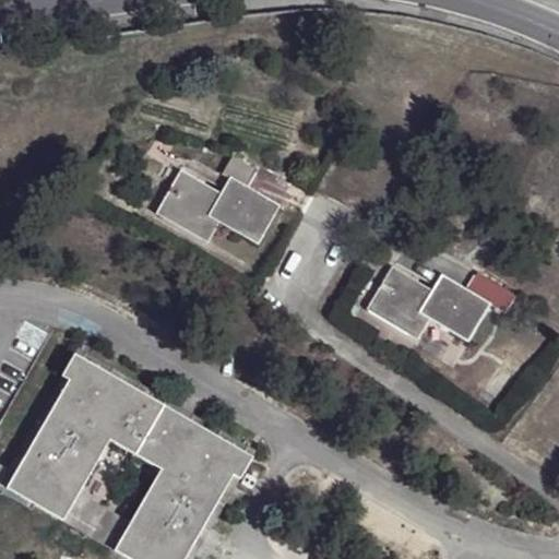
[(228,178),(244,188),(253,170),(230,156),(218,175),(227,179),(228,178)]
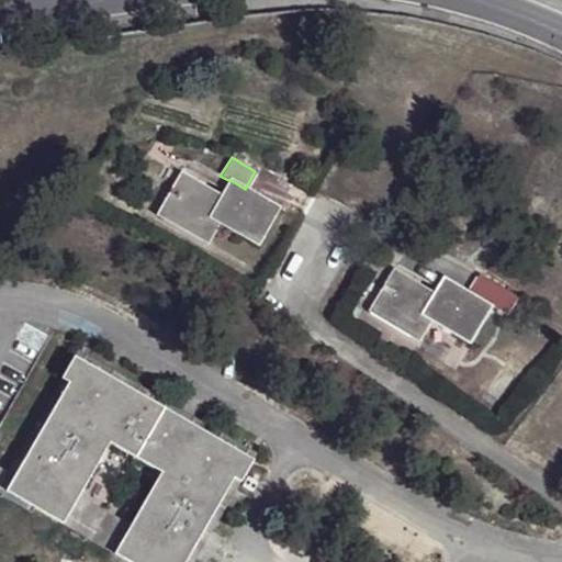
[(205,217),(220,194),(178,171),(154,214),(204,245),(217,224),(205,217)]
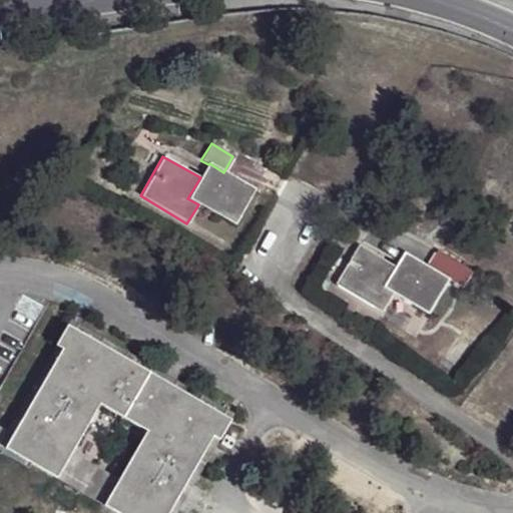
[(234,225),(254,190),(223,172),(209,163),(208,164),(200,177),(187,198),(198,204),(234,225)]
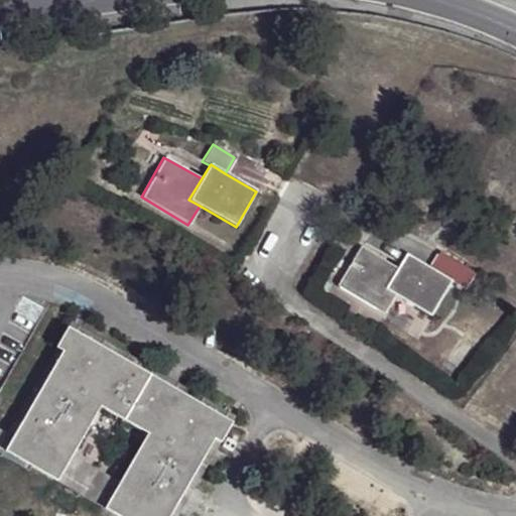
[(397,269),(406,254),(383,239),(374,255),(397,269)]
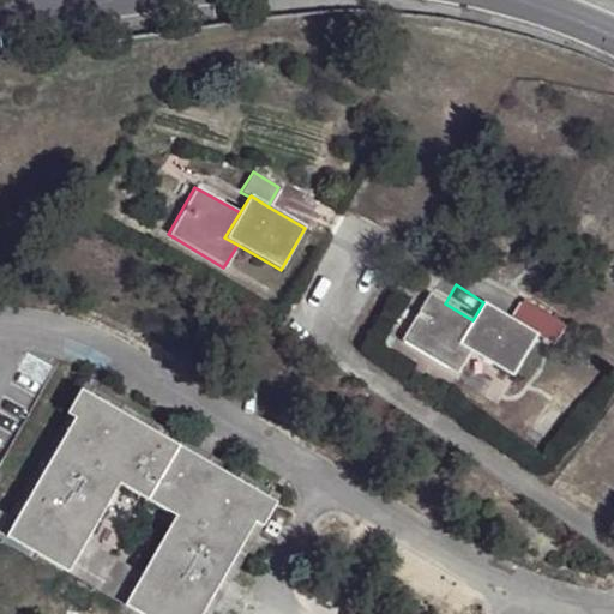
[(458,344),(473,320),(445,304),(429,295),(402,341),(457,374),(470,353),(458,344)]
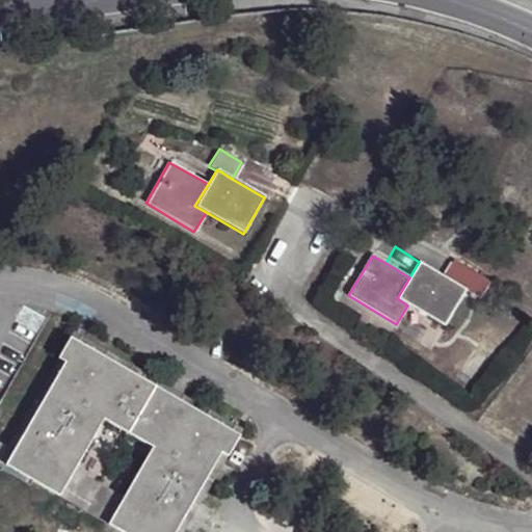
[(444,275),(466,290),(475,273),(452,260),(444,275)]
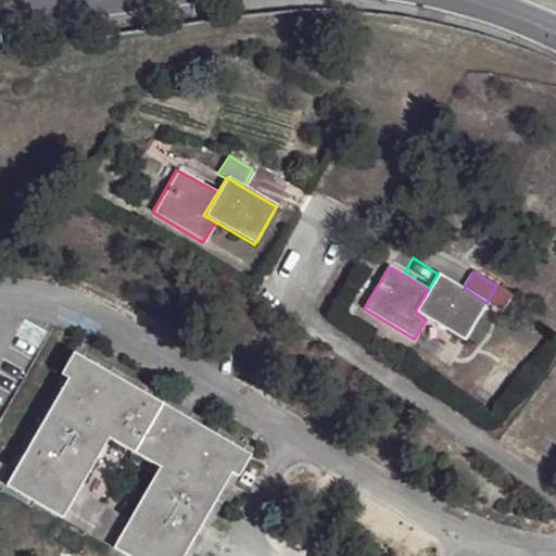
[(426,319),(464,341),(487,303),(464,288),(438,274),(428,290),(415,312),(426,319)]
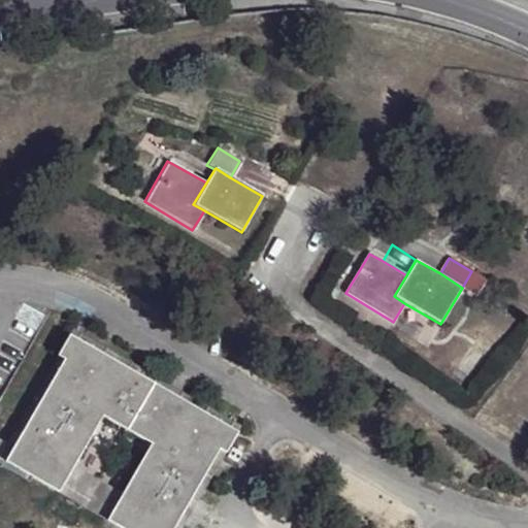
[(488,281),(471,271),(462,288),(479,297),(488,281)]
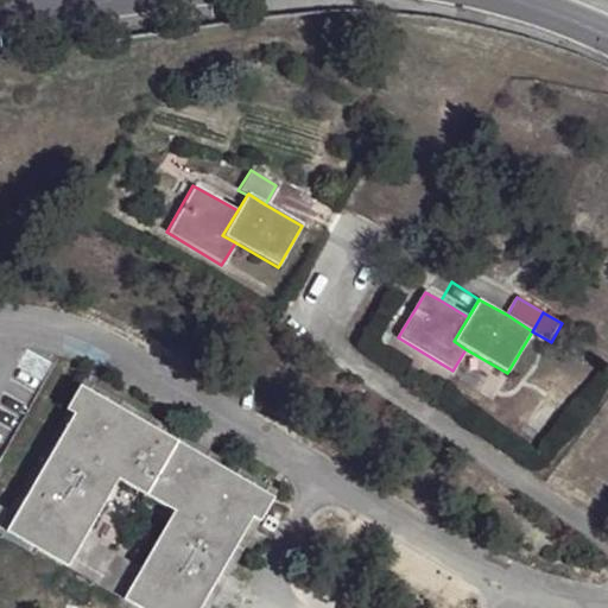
[(124,600),(137,607),(200,607),(252,518),(260,523),(273,499),(80,387),(67,411),(74,415),(6,533),(67,568),(84,537),(119,480),(173,511),(140,569),(124,600)]
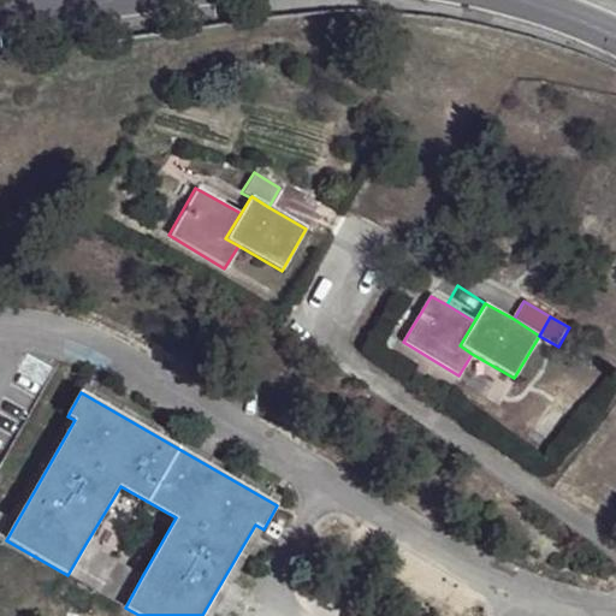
[(142,576),(86,544),(67,575),(125,608),(142,576)]
